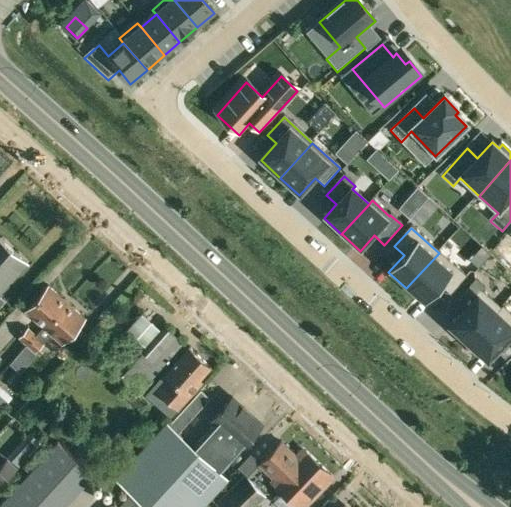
[(0,307),(3,304),(0,300),(0,297),(27,268),(0,243),(0,307)]
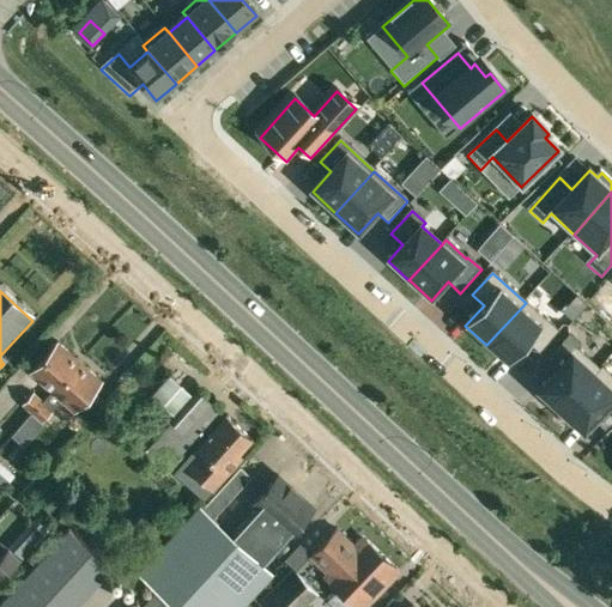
[(526,303),(486,345),(508,365),(527,344),(539,354),(559,333),(526,303)]
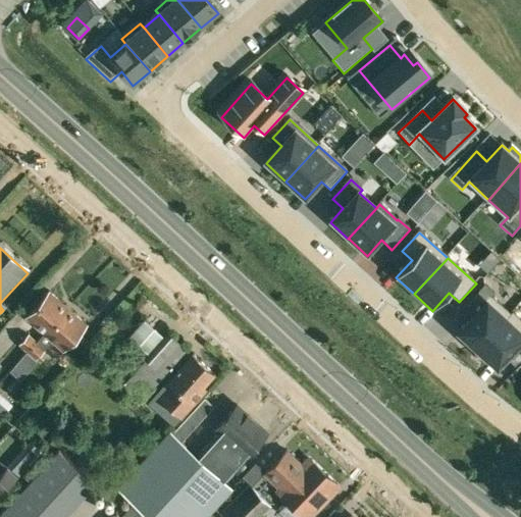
[(474,316),(459,334),(477,352),(511,315),(491,298),(495,295),(485,287),(465,308),(474,316)]
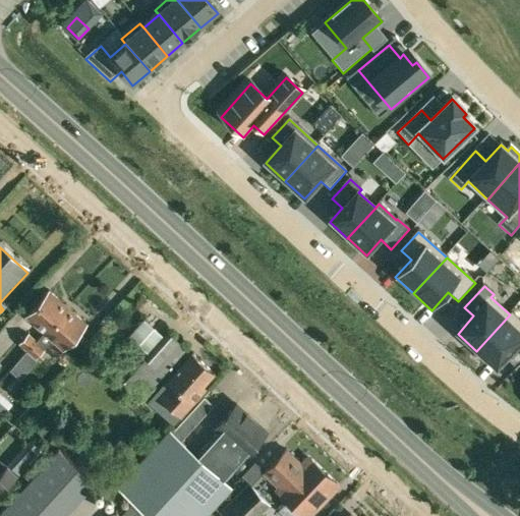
[(45,336),(67,311),(49,294),(26,320),(45,336)]
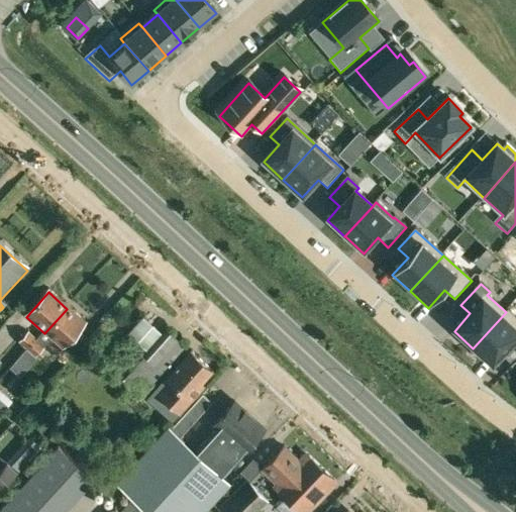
[(85,325),(67,309),(44,333),(63,350),(85,325)]
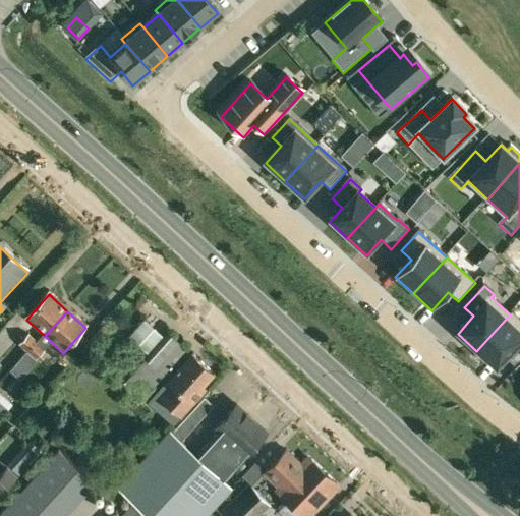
[(510,314),(476,351),(481,355),(479,357),(490,367),(493,365),(497,369),(510,355),(518,362),(519,360),(519,319),(513,312),(510,314)]
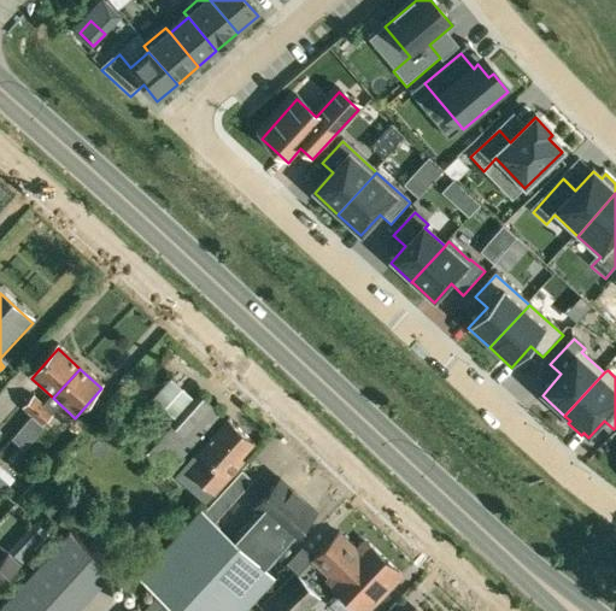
[(31,421),(44,407),(34,399),(23,412),(31,421)]
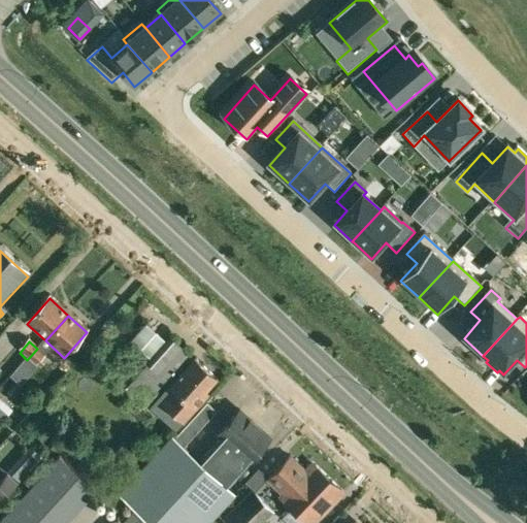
[(170,341),(157,357),(156,356),(146,366),(142,363),(121,386),(145,409),(174,376),(190,358),(170,341)]
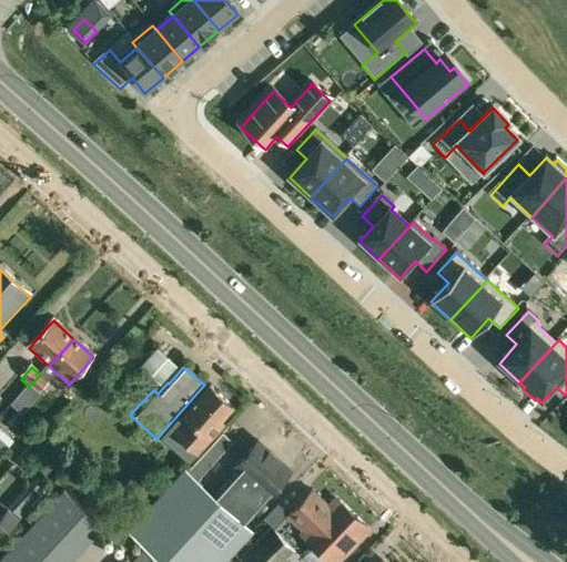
[(40,375),(29,387),(17,400),(27,409),(39,395),(39,396),(49,384),(40,375)]
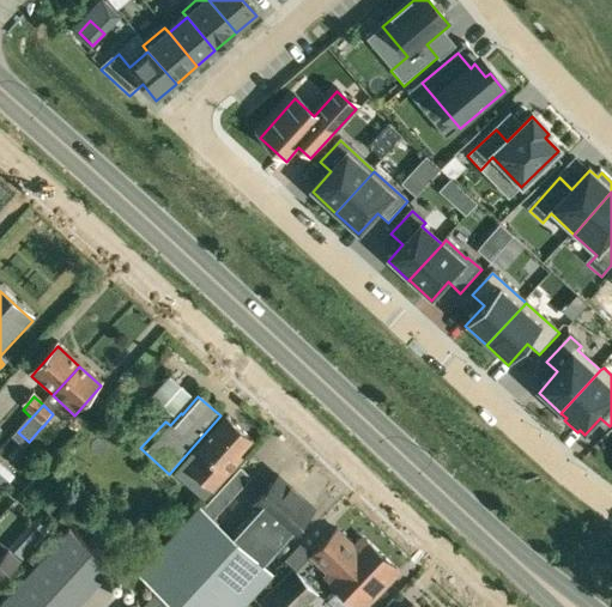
[(238,457),(252,443),(226,422),(198,454),(203,457),(189,473),(211,492),(240,459),(238,457)]
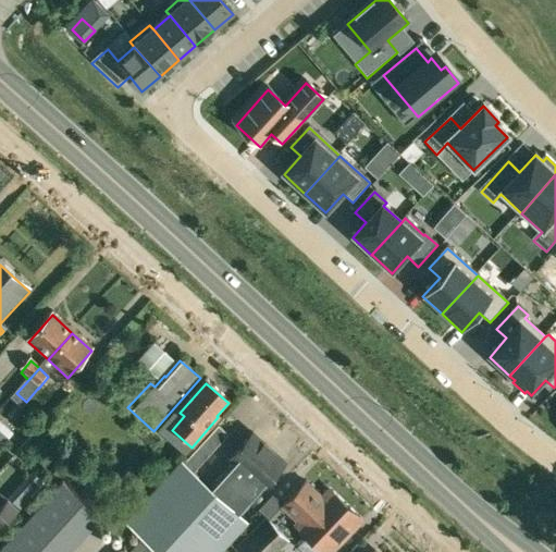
[(219,429),(184,466),(182,463),(125,524),(143,540),(131,551),(223,551),(248,525),(239,516),(285,466),(252,437),(231,462),(235,466),(212,491),(194,475),(229,438),(219,429)]
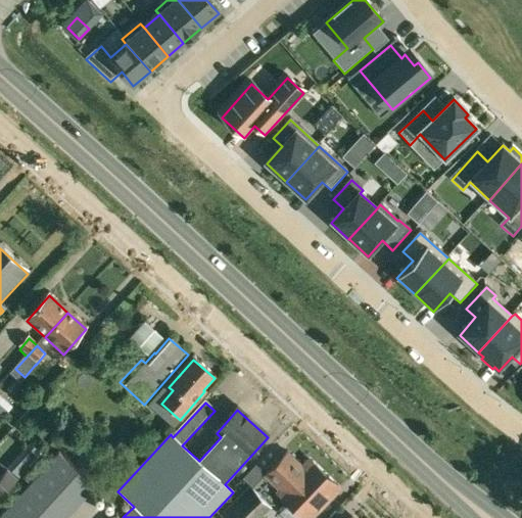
[(68,517),(95,488),(59,456),(3,517),(68,517)]
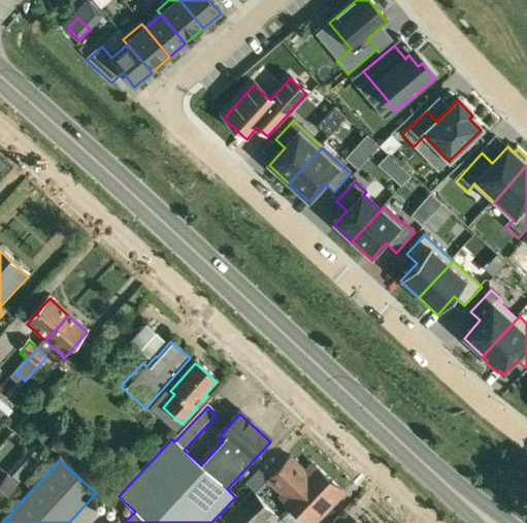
[(290,460),(267,484),(283,499),(282,500),(287,505),(305,522),(319,522),(342,497),(319,475),(311,468),(305,475),(290,460)]
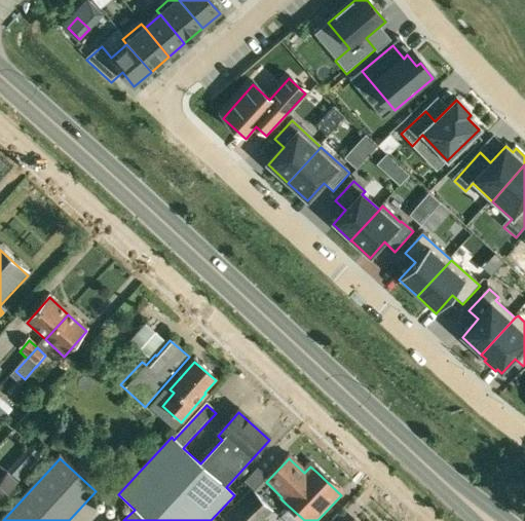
[(29,473),(19,463),(8,476),(17,485),(29,473)]
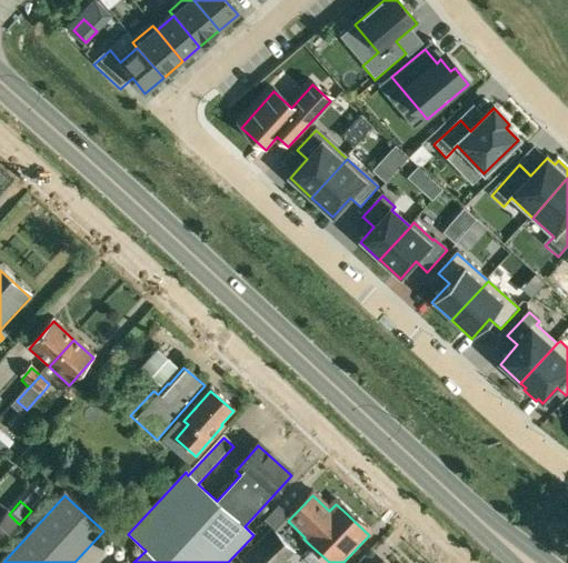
[(0,545),(1,545),(0,544),(18,525),(8,516),(0,524),(0,545)]
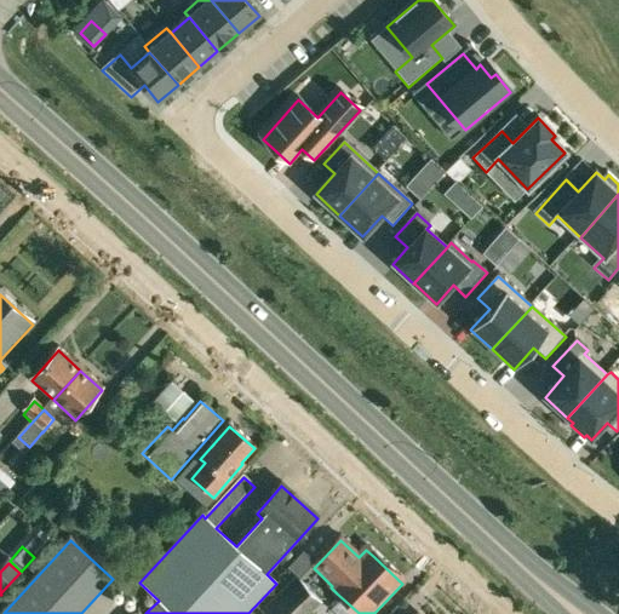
[(316,613),(322,607),(298,581),(265,613),(316,613)]
